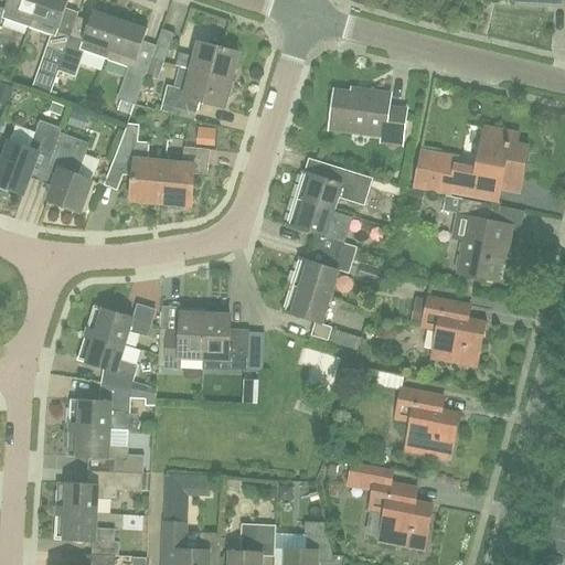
[(0,7),(0,24),(2,19),(29,29),(39,0),(8,0),(6,10),(0,7)]
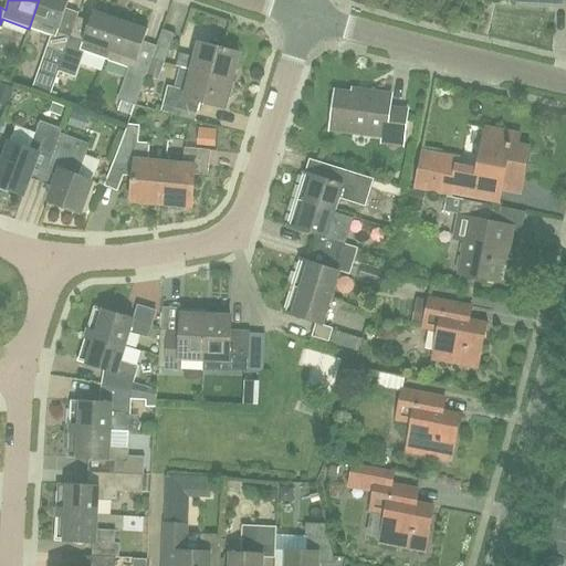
[(51,95),(59,72),(71,38),(58,33),(66,7),(69,0),(39,0),(29,29),(51,35),(49,43),(44,55),(33,88),(51,95)]
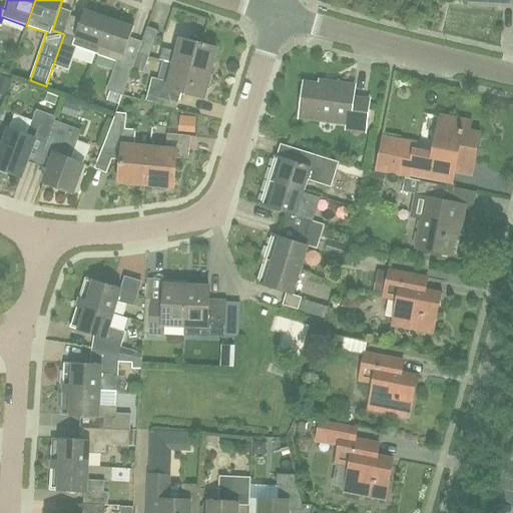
[(96,54),(109,18),(85,9),(75,37),(70,36),(64,34),(53,65),(65,69),(70,54),(74,55),(77,47),(96,54)]
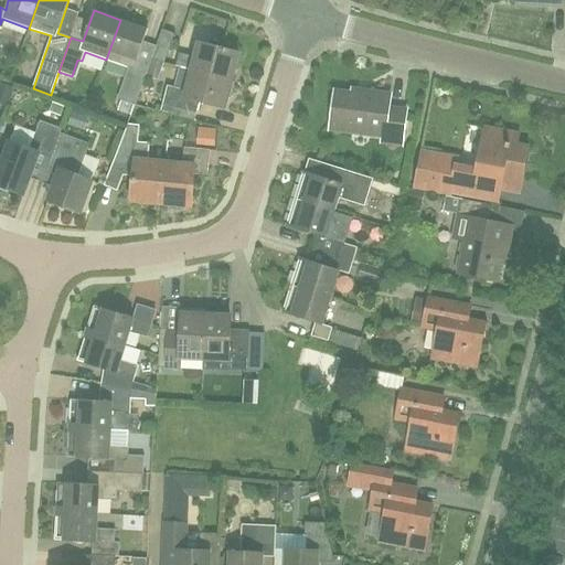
[(117,99),(136,106),(149,65),(144,63),(137,61),(148,29),(120,20),(106,60),(128,67),(117,99)]
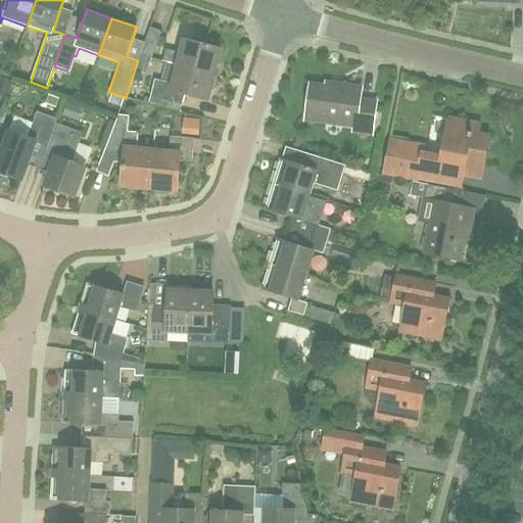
[(151,58),(161,31),(155,29),(150,27),(140,54),(151,58)]
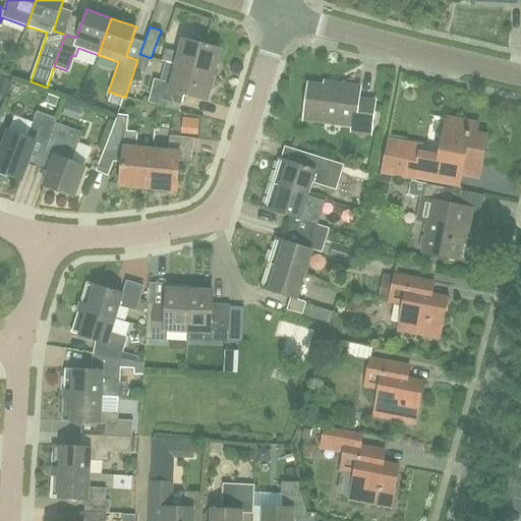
[(177,66),(214,75),(216,68),(221,50),(184,40),(180,53),(165,49),(162,61),(177,66)]
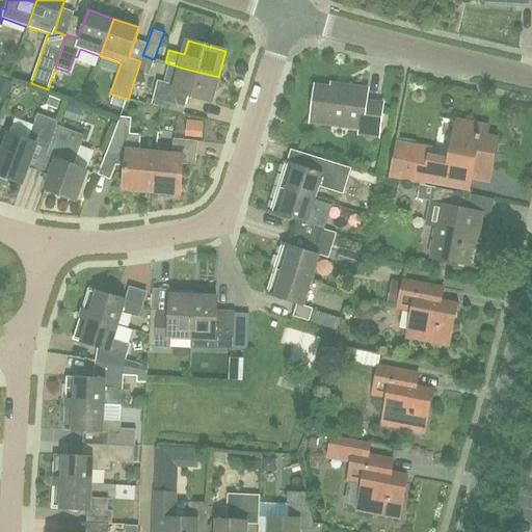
[(218,77),(181,68),(176,84),(166,82),(166,83),(157,81),(151,105),(160,107),(159,108),(184,114),(186,106),(189,97),(212,103),(218,77)]
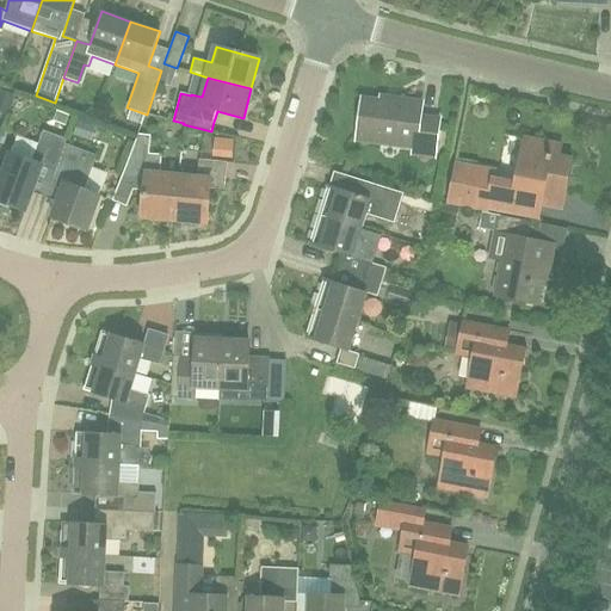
[(363,99),(358,140),(413,147),(412,152),(433,154),(438,119),(429,118),(420,117),(421,103),(381,98),(380,102),(363,99)]
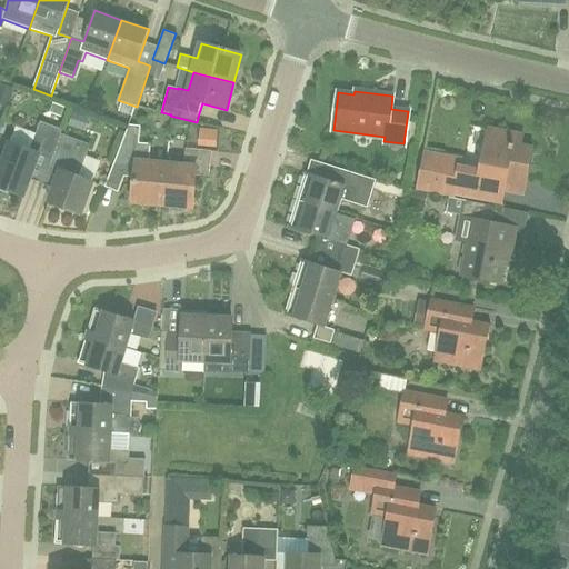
[(46,152),(53,156),(60,136),(62,130),(39,121),(29,151),(9,143),(0,168),(0,187),(23,196),(30,177),(39,150),(46,152)]
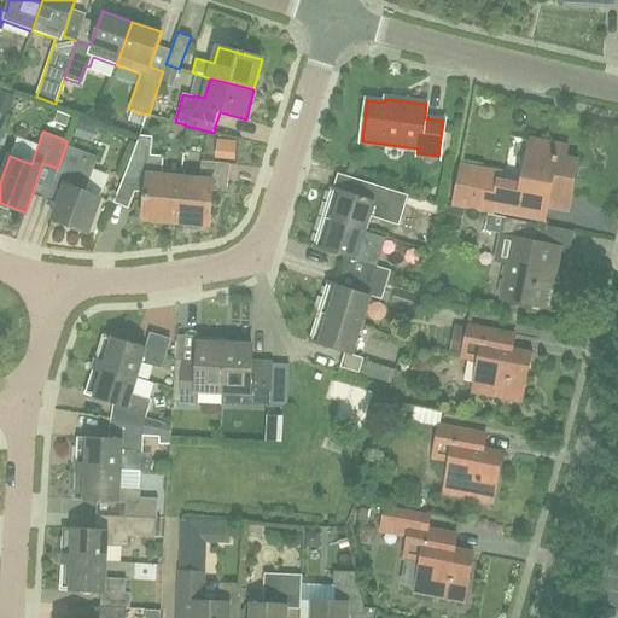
[(144,219),(176,222),(181,180),(159,178),(162,157),(151,156),(152,138),(139,135),(122,181),(132,184),(147,185),(144,219)]
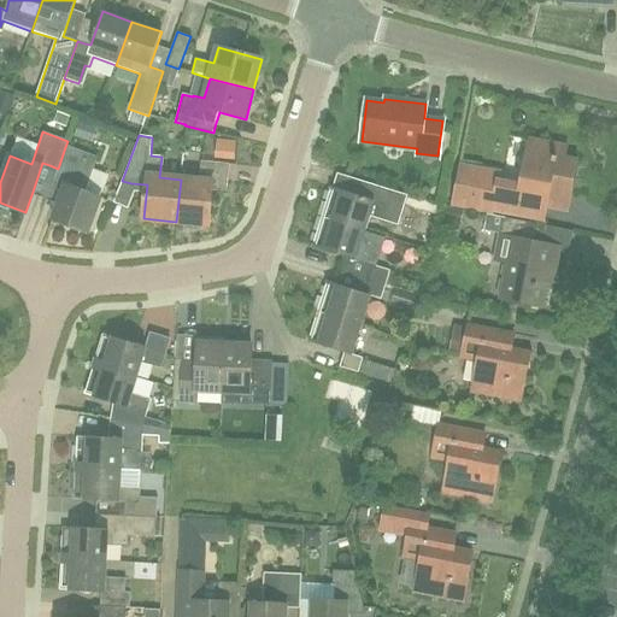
[(504,217),(493,215),(493,210),(529,217),(532,209),(533,203),(565,209),(575,162),(562,159),(564,146),(529,139),(519,184),(499,181),(500,174),(459,165),(452,206),(487,213),(486,215),(504,218),(504,217)]
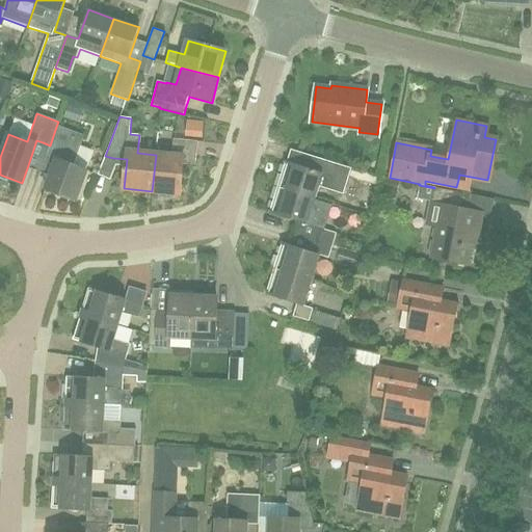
[(56,127),(50,145),(45,157),(51,159),(56,161),(46,189),(75,200),(85,170),(73,166),(83,136),(56,127)]
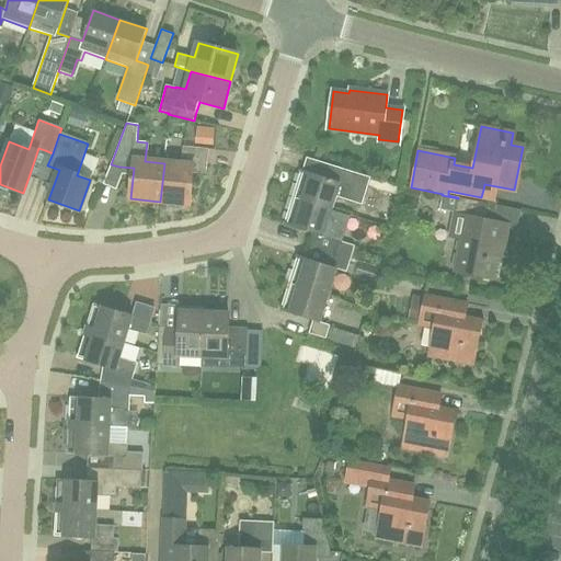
[(164,163),(160,202),(190,204),(193,172),(205,173),(207,159),(208,149),(182,147),(180,164),(164,163)]
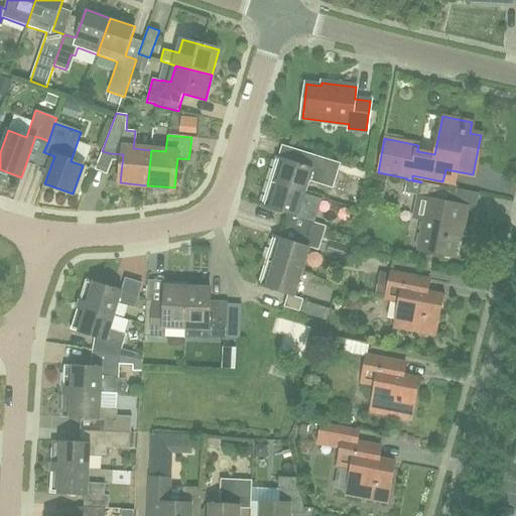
[(332,188),(340,162),(306,152),(304,158),(302,163),(277,155),(269,181),(305,192),(309,180),(332,188)]
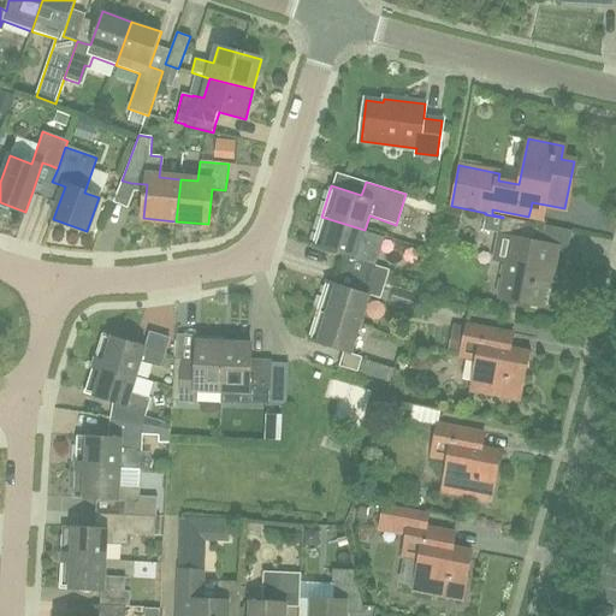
[(355,260),(365,230),(321,217),(312,246),(355,260)]
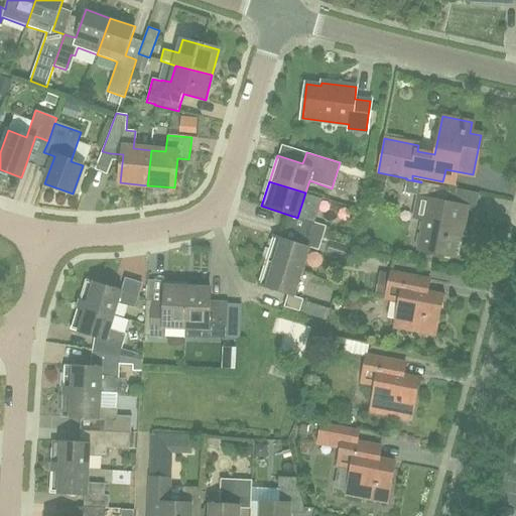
[(456,188),(421,182),(414,217),(425,219),(419,249),(454,255),(459,227),(463,228),(467,207),(453,204),(454,197),(456,188)]
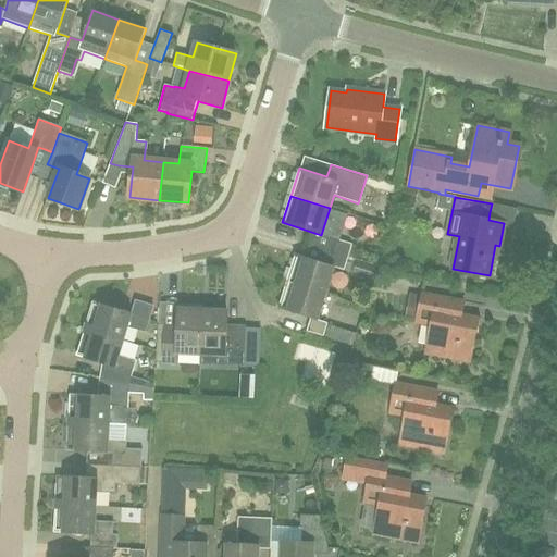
[(331,251),(347,257),(351,244),(335,238),(331,251)]
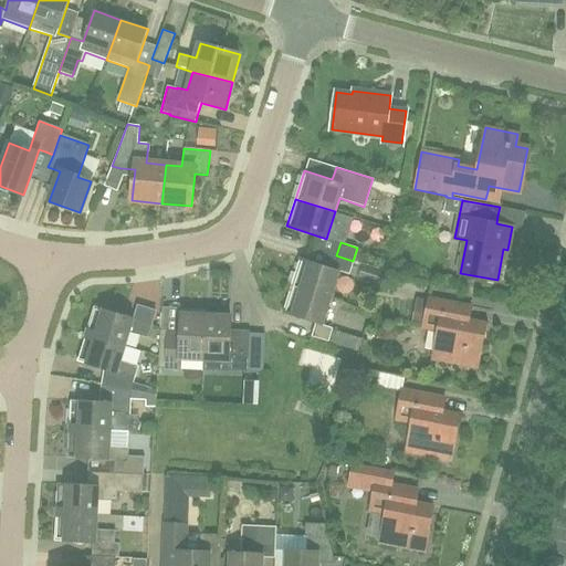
[(348,275),(353,261),(336,255),(332,269),(300,258),(291,285),(331,299),(339,272),(348,275)]
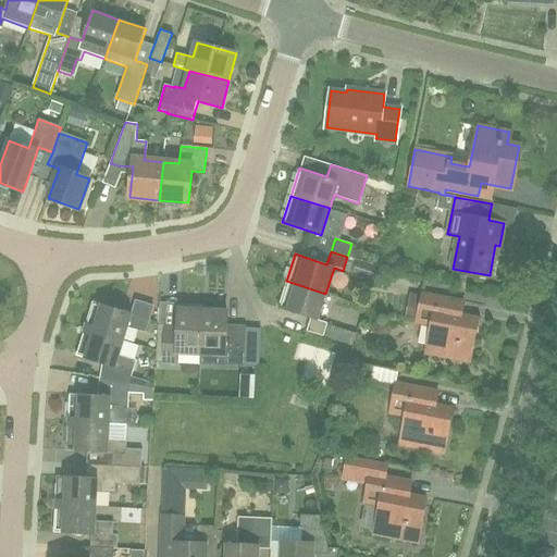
[(318,320),(325,294),(286,281),(277,308),(310,319),(308,325),(306,331),(322,336),(323,337),(323,338),(351,346),(356,333),(326,324),(326,322),(318,320)]
